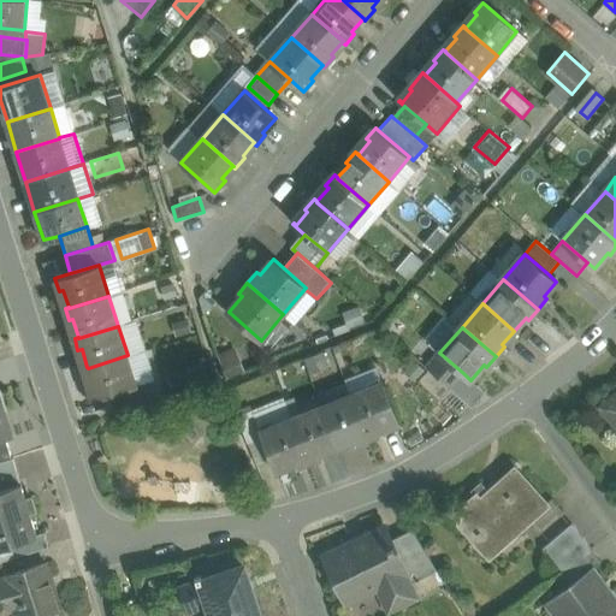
[(439,353),(437,351),(425,366),(428,368),(450,388),(463,373),(439,353)]
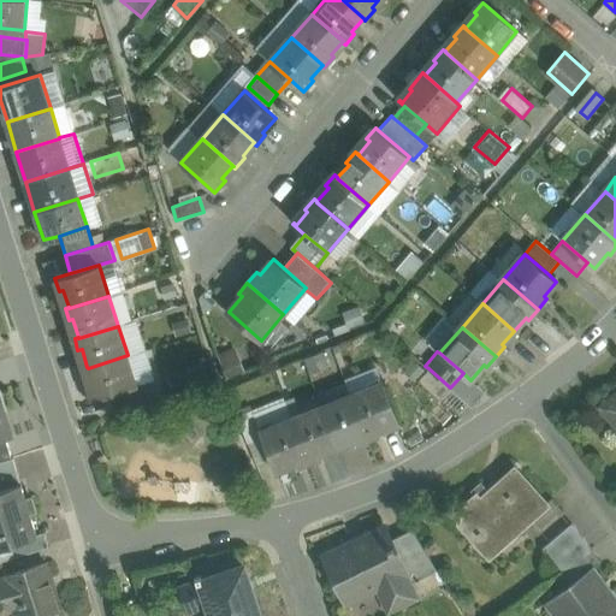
[(128,355),(88,368),(87,367),(83,368),(87,381),(92,380),(96,397),(108,394),(136,385),(128,355)]
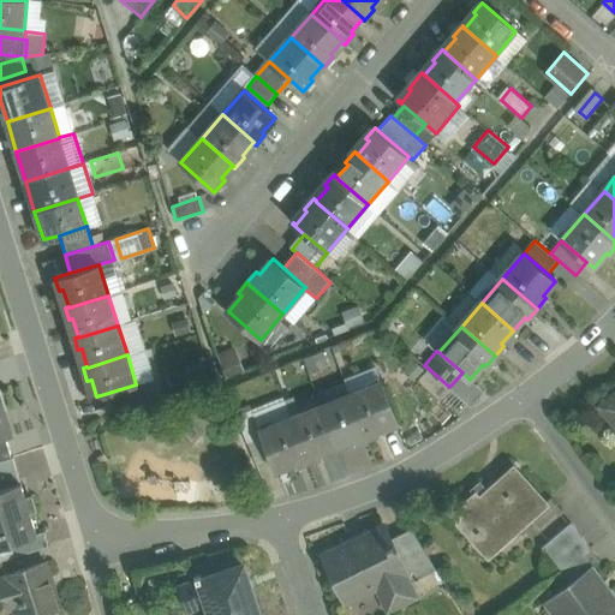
[(449,387),(428,368),(417,380),(439,399),(449,387)]
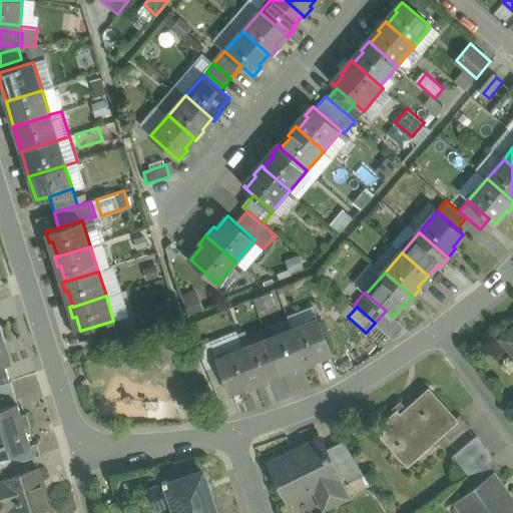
[(319,319),(292,329),(306,364),(316,360),(315,357),(331,351),(319,319)]
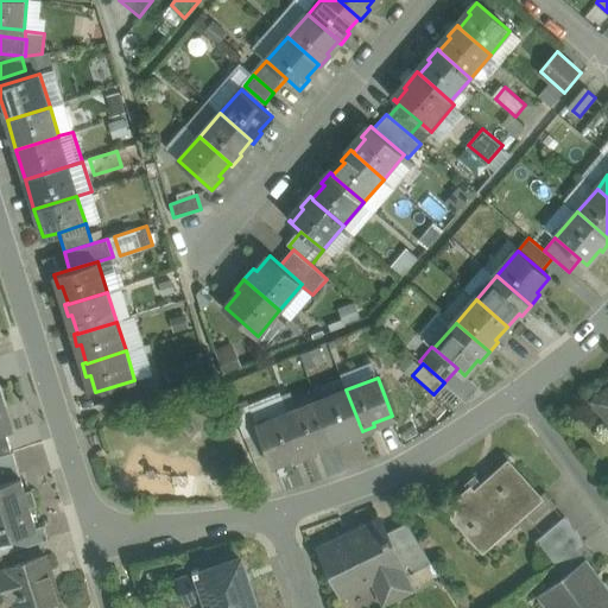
[(134,380),(107,388),(111,401),(138,393),(134,380)]
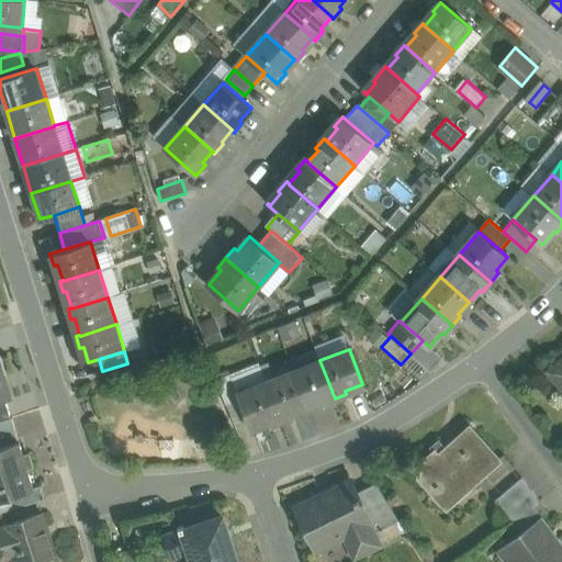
[(1,355),(0,355),(0,402),(14,398),(1,355)]
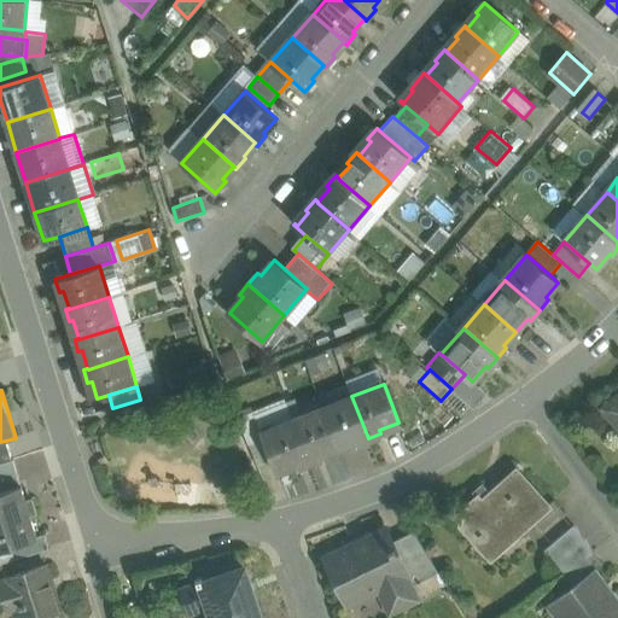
[(617,394),(602,408),(617,426),(617,394)]
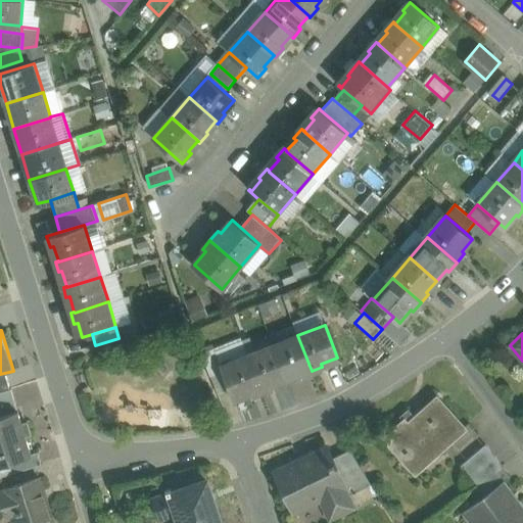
[(297,335),(273,345),(286,378),(299,373),(300,375),(312,371),(297,335)]
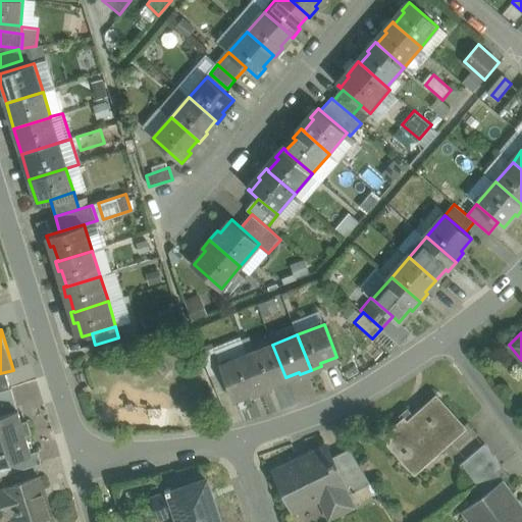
[(272,345),(248,354),(262,390),(272,385),(271,383),(285,377),(272,345)]
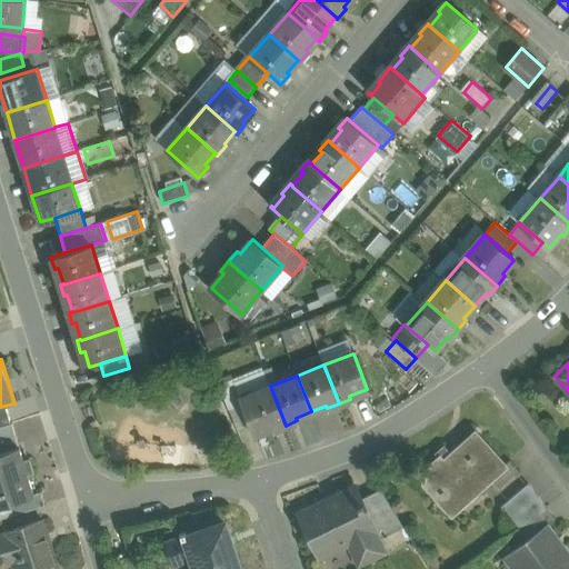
[(233,378),(218,383),(228,409),(242,403),(240,398),(233,378)]
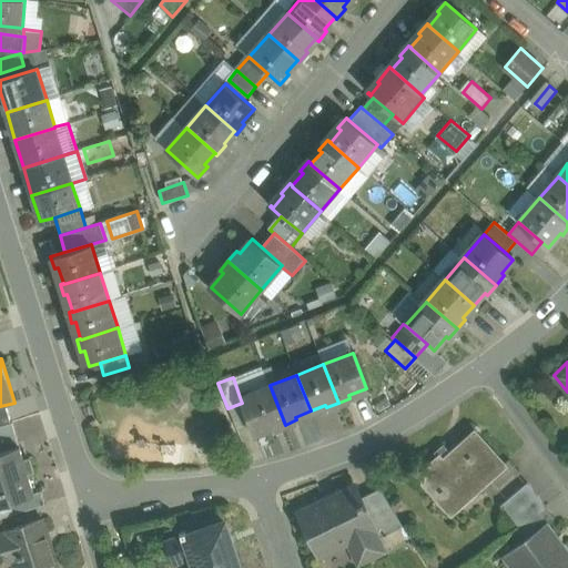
[(270,385),(240,397),(242,403),(254,434),(273,426),(274,429),(285,425),(270,385)]
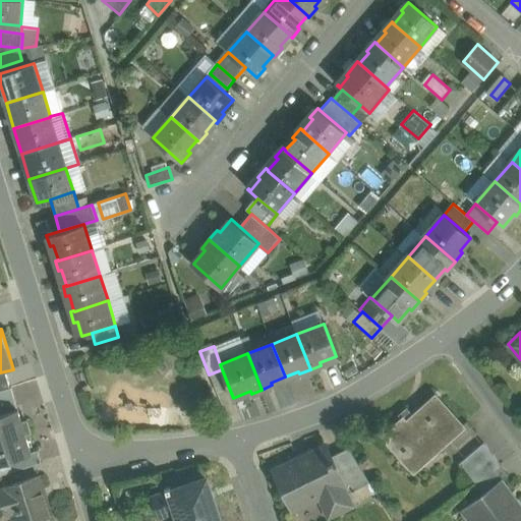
[(465,426),(439,397),(409,423),(401,414),(400,415),(404,419),(386,437),(402,455),(406,452),(409,454),(410,453),(418,462),(431,451),(435,455),(450,441),(465,427),(465,426)]
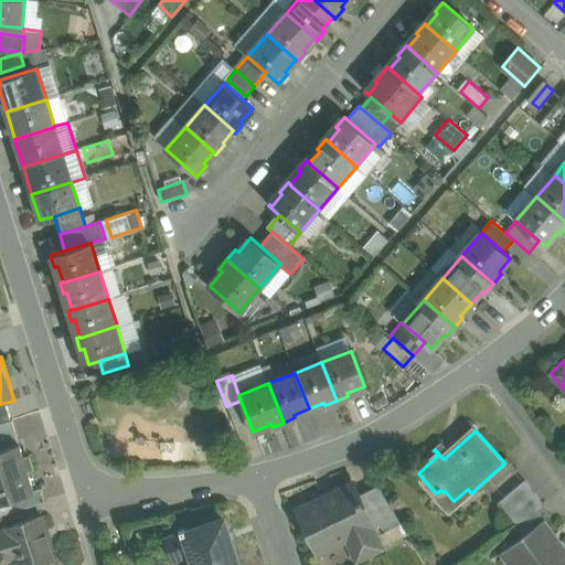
[(19,443),(0,448),(0,501),(9,499),(34,491),(33,490),(19,443)]
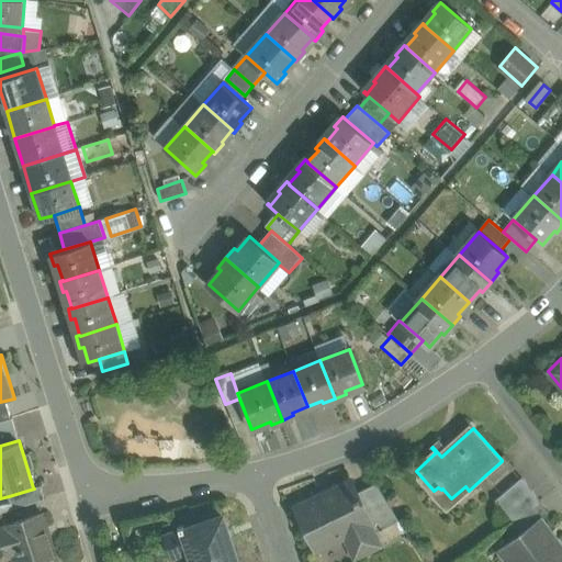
[(506,456),(502,460),(502,461),(485,475),(495,486),(517,468),(506,456)]
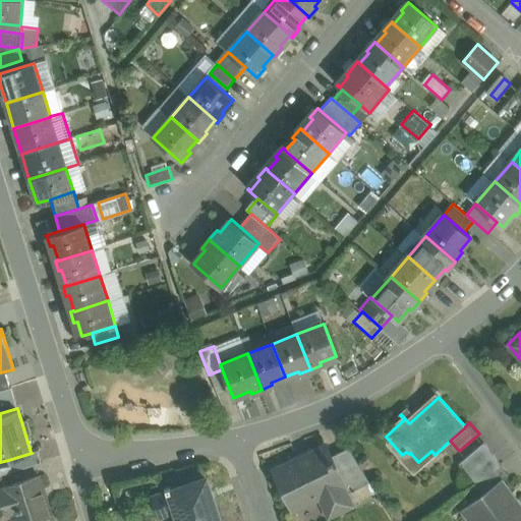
[(500,465),(483,443),(460,463),(475,483),(500,465)]
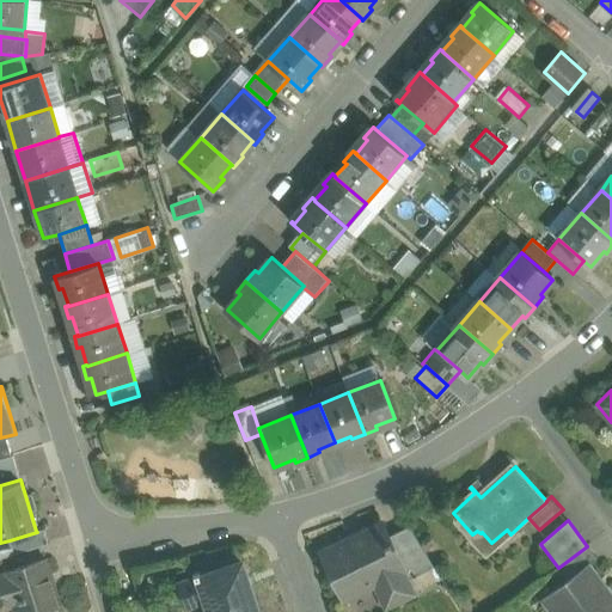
[(381,521),(320,550),(344,600),(374,586),(385,607),(415,593),(408,579),(392,545),(381,521)]
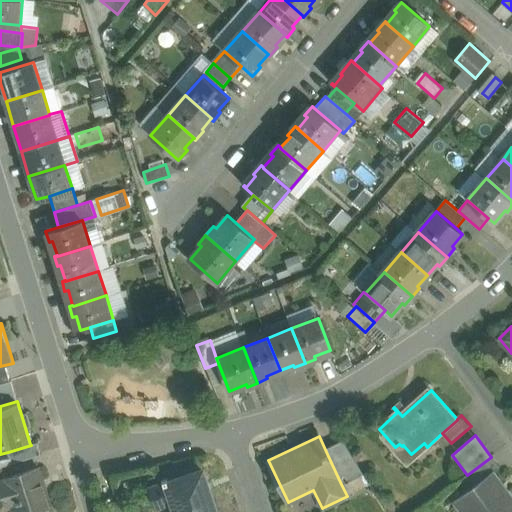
[(31,445),(8,452),(12,463),(40,454),(37,442),(30,444),(31,445)]
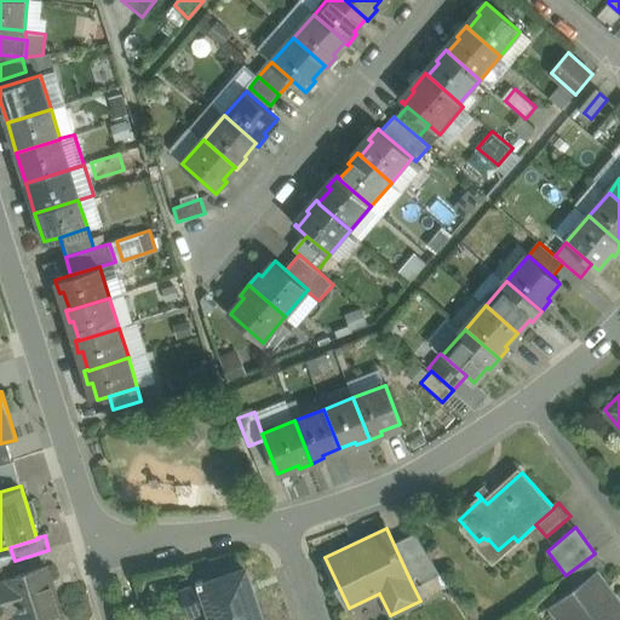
[(419,543),(397,552),(413,586),(438,574),(419,543)]
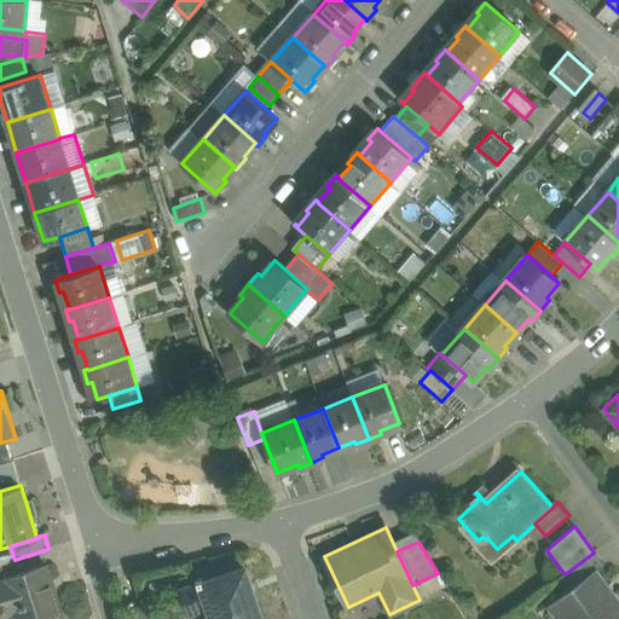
[(594,553),(565,574),(573,586),(595,571),(596,572),(603,566),(594,553)]
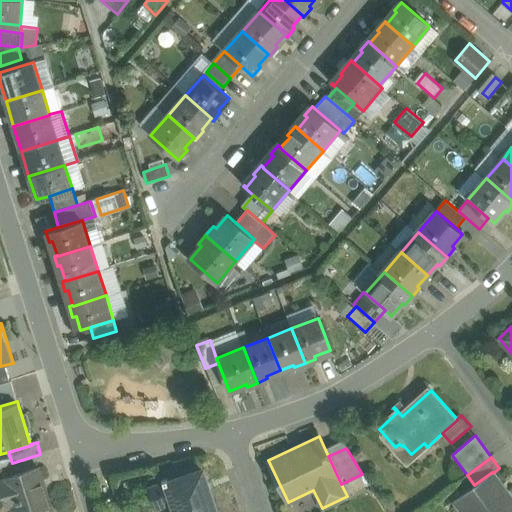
[(7,477),(6,478),(7,480),(0,482),(0,506),(17,502),(19,511),(53,511),(40,467),(7,477)]
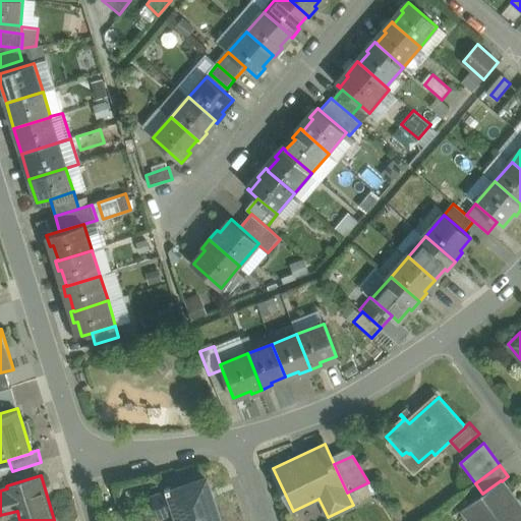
[(219,520),(205,479),(170,490),(169,487),(164,489),(165,493),(153,497),(160,517),(161,516),(160,515),(176,511),(179,520),(219,520)]
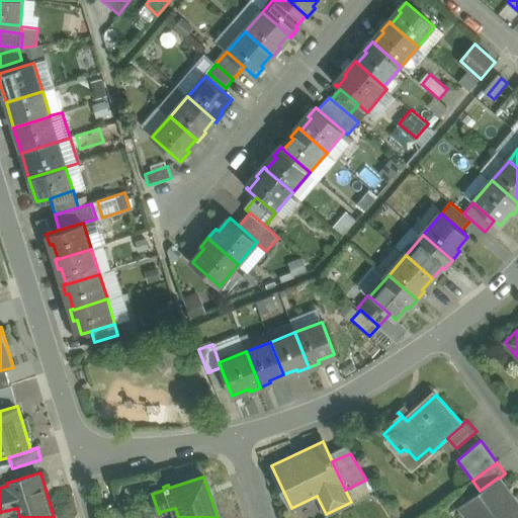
[(517,517),(517,505),(499,479),(498,478),(480,491),(458,506),(467,517),(517,517)]
